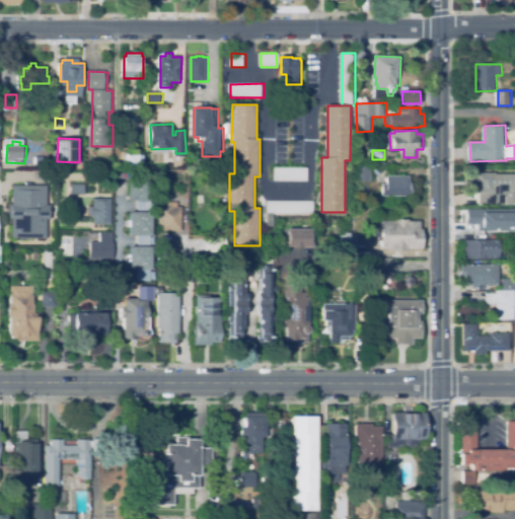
[(145,155),(145,169),(128,170),(128,159),(127,159),(127,156),(129,156),(129,151),(139,151),(139,155),(145,155)]
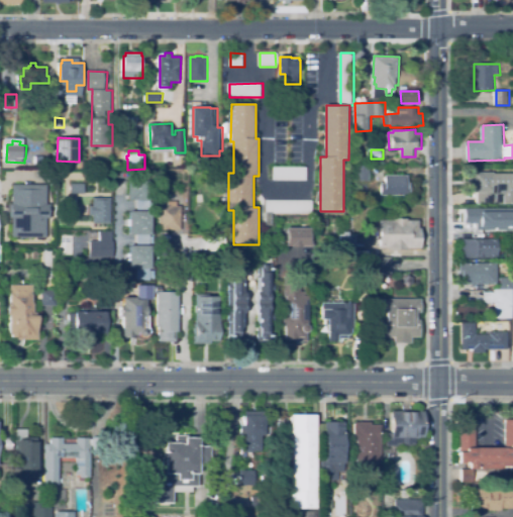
[(358,181),(358,166),(371,167),(371,181),(358,181)]
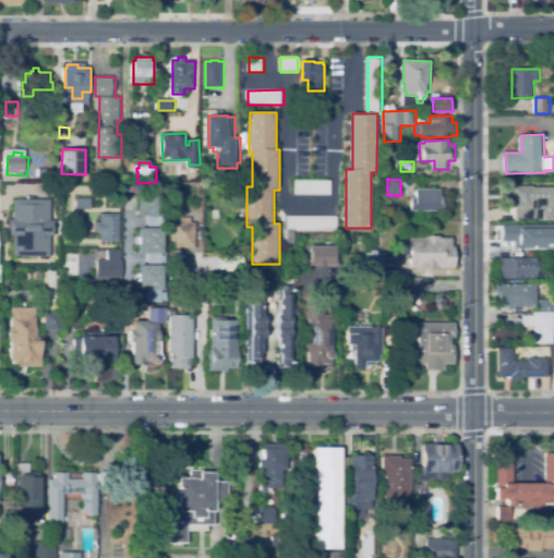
[(333,195),(297,195),(297,180),(333,181),(333,195)]
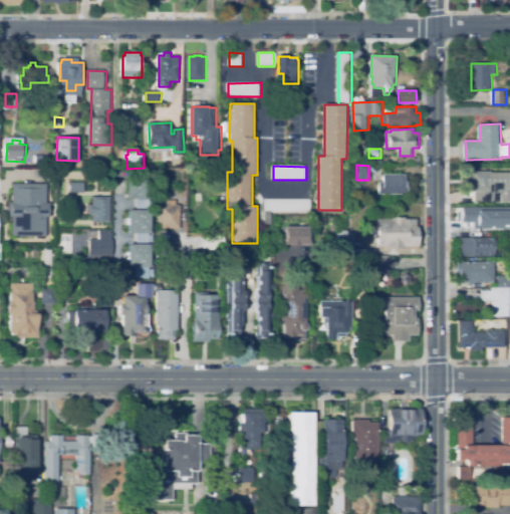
[(509,200),(475,200),(475,189),(473,189),(473,187),(468,187),(468,172),(472,172),(472,170),(490,170),(490,171),(509,171),(509,200)]
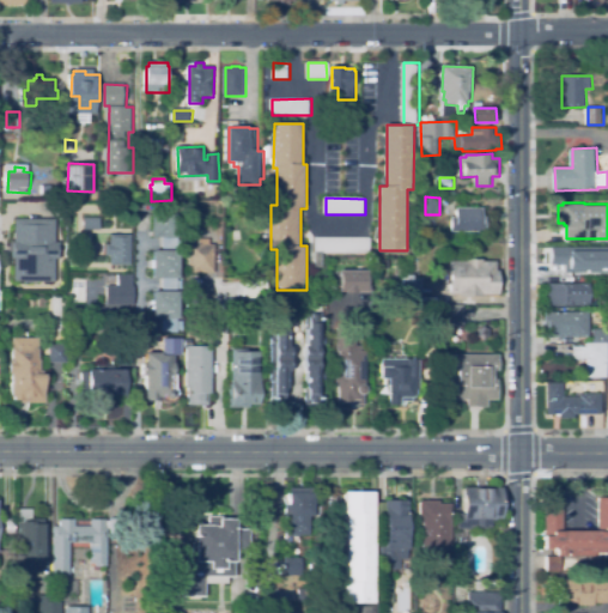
[(476,207),(485,207),(485,217),(487,217),(488,231),(476,231),(453,232),(453,217),(457,217),(457,208),(476,207)]
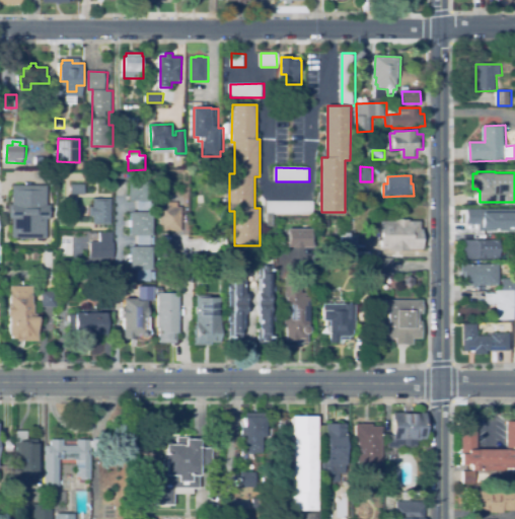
[(153,180),(152,283),(139,283),(139,270),(131,270),(131,246),(139,246),(139,235),(131,235),(132,212),(139,212),(139,201),(131,201),(132,180),(153,180)]
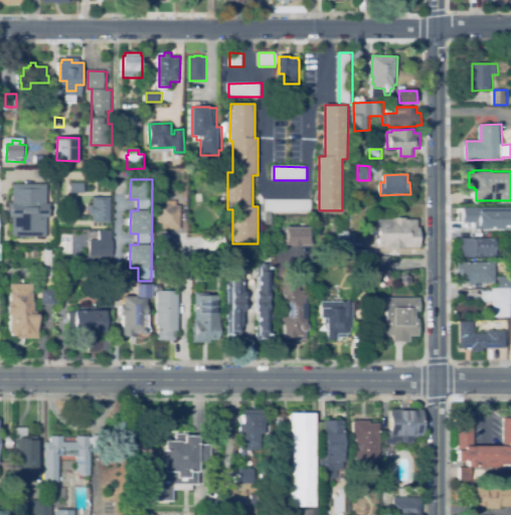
[(14,184),(49,184),(48,235),(14,235),(14,184)]
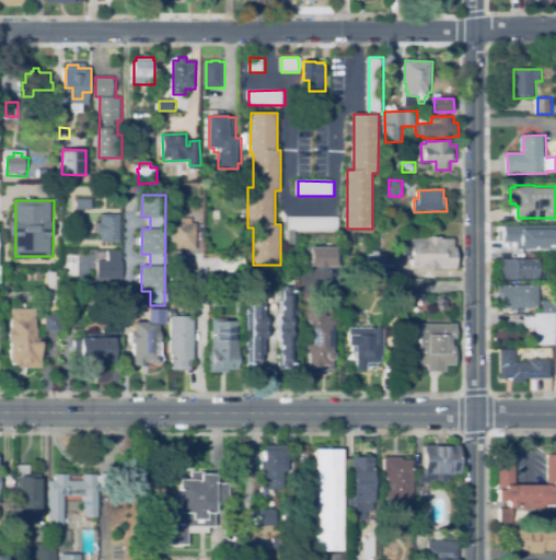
[(120,242),(120,213),(99,213),(100,242),(120,242)]
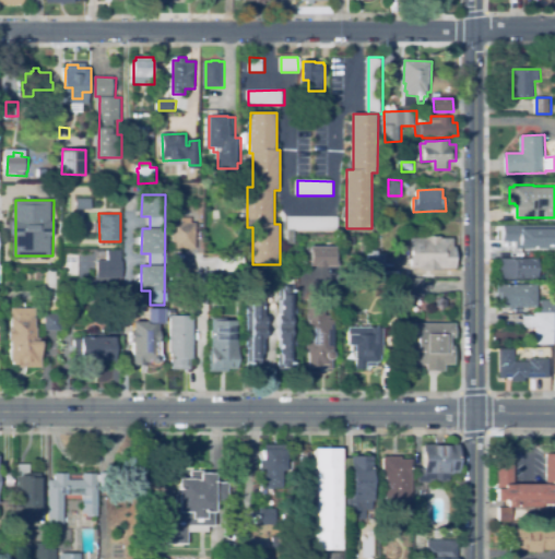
[(290,216),(340,216),(340,232),(297,232),(296,245),(290,245),(290,216)]
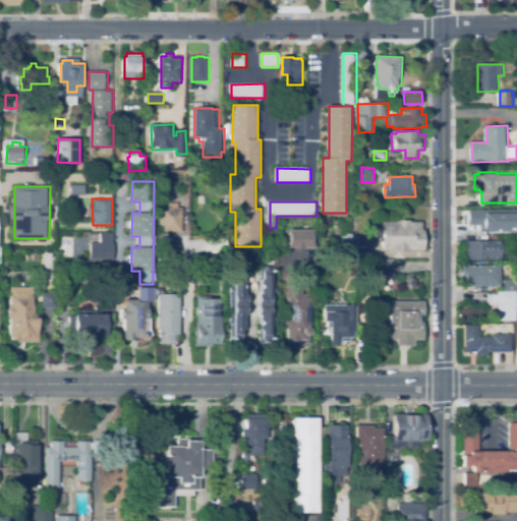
[(184,208),(184,231),(161,231),(161,208),(170,208),(170,203),(180,203),(180,208),(184,208)]
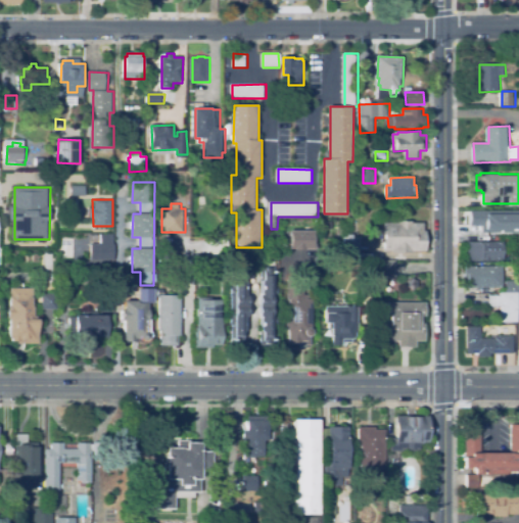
[(474,211),(502,210),(502,211),(507,211),(507,226),(502,226),(502,229),(474,229),(474,226),(471,226),(471,214),(474,214),(474,211)]
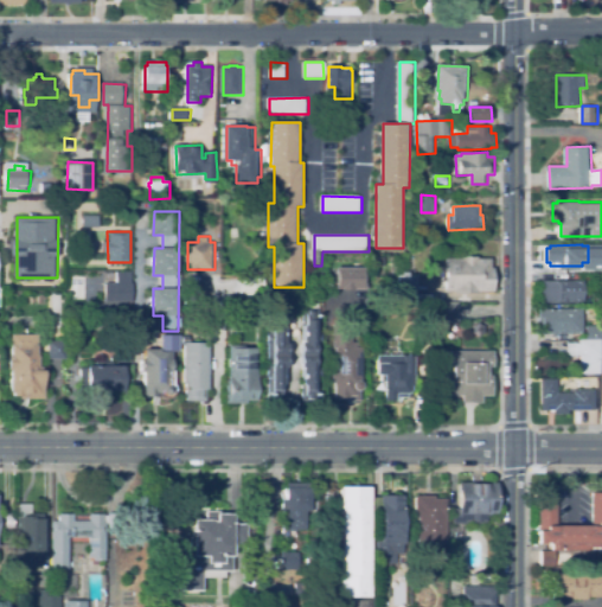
[(473,256),(479,256),(479,259),(493,259),(493,268),(495,268),(495,292),(479,292),(479,294),(473,294),(456,294),(456,292),(446,292),(446,259),(462,259),(462,256),(473,256)]
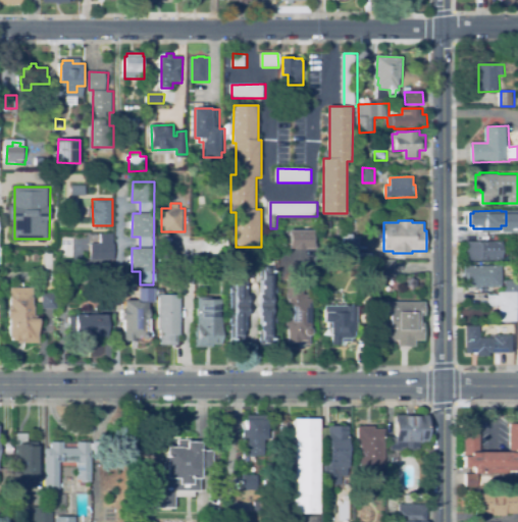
[(290,230),(315,230),(315,248),(307,248),(307,250),(296,250),(296,248),(290,248),(290,230)]
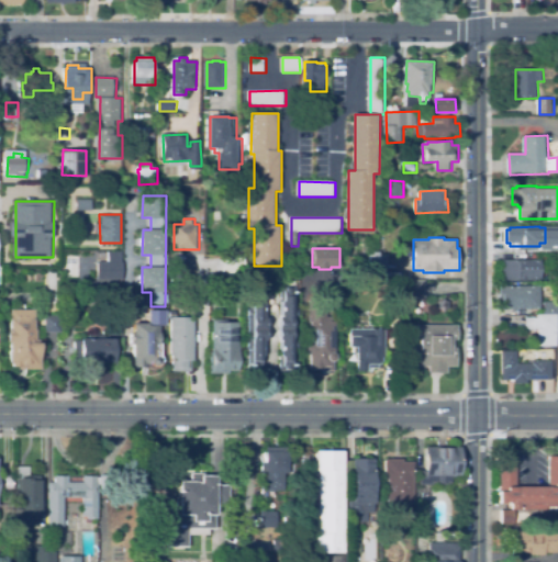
[(87,251),(87,260),(77,260),(77,251),(87,251)]
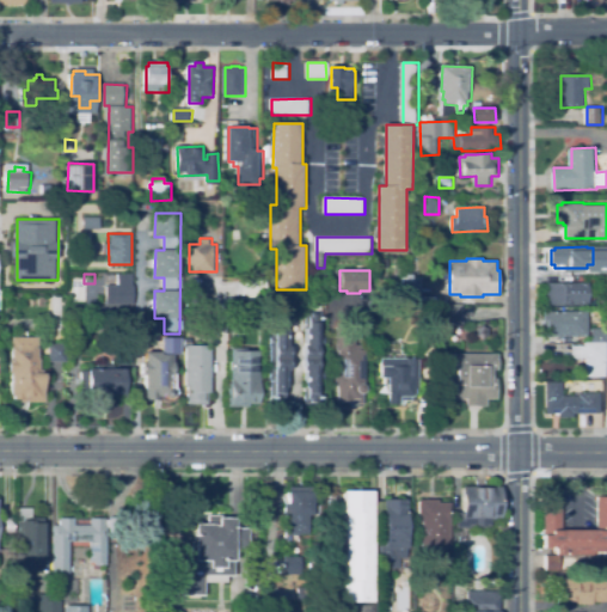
[(135,274),(135,305),(108,305),(108,285),(120,285),(120,274),(135,274)]
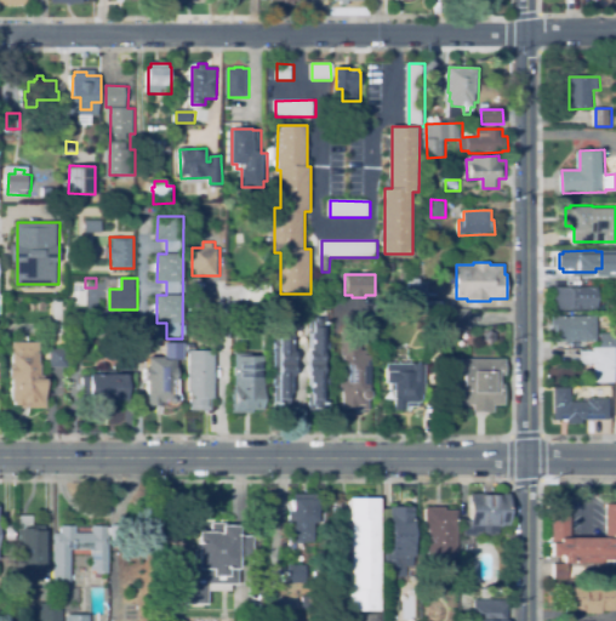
[(410,308),(410,281),(412,281),(412,278),(420,278),(420,281),(428,281),(428,308),(410,308)]
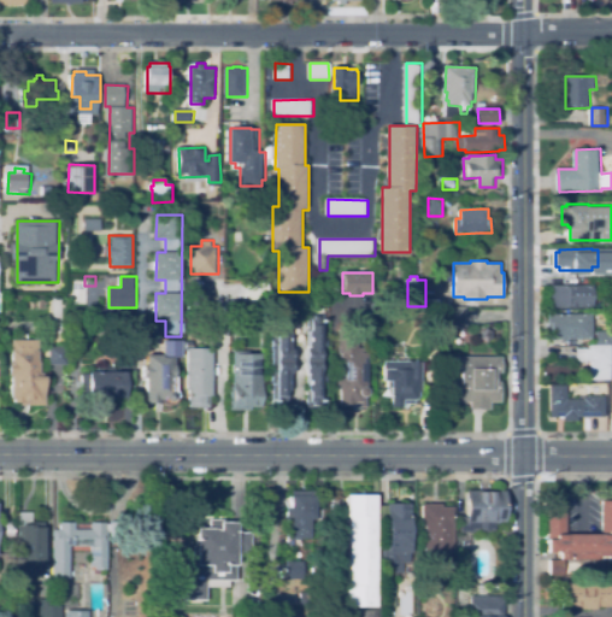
[(270,299),(251,300),(251,283),(270,282),(270,299)]
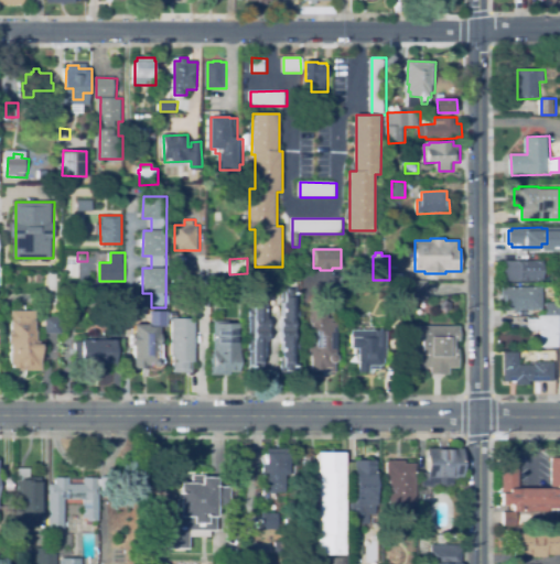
[(507,261),(532,260),(532,262),(545,261),(545,280),(534,281),(508,282),(508,274),(506,274),(506,269),(507,269),(507,261)]
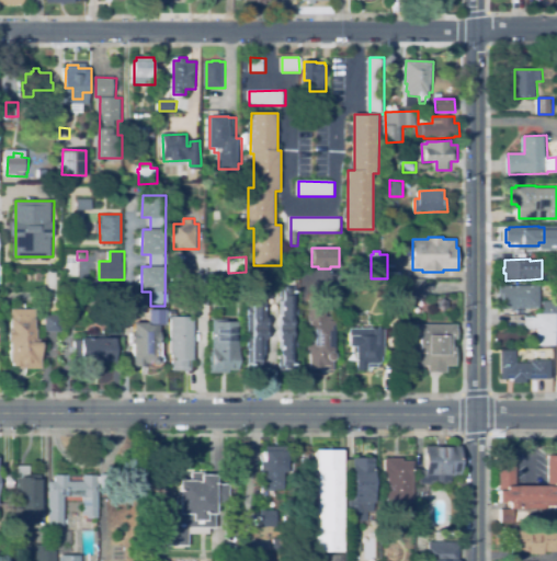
[(191,277),(174,277),(174,264),(192,265),(191,277)]
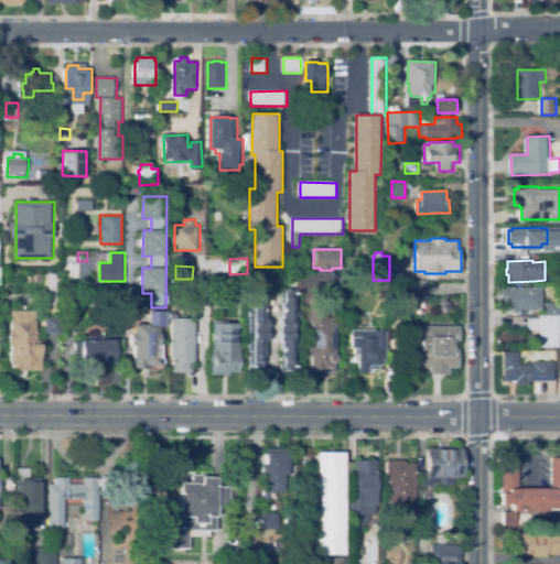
[(47,291),(47,270),(63,271),(63,291),(47,291)]
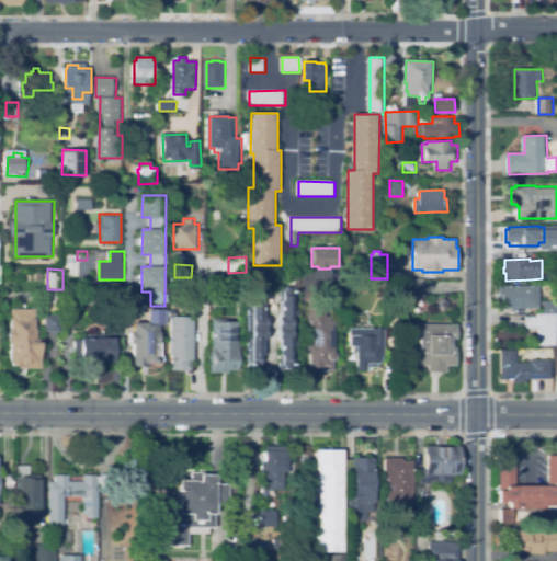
[(406,279),(425,279),(425,298),(406,298),(406,279)]
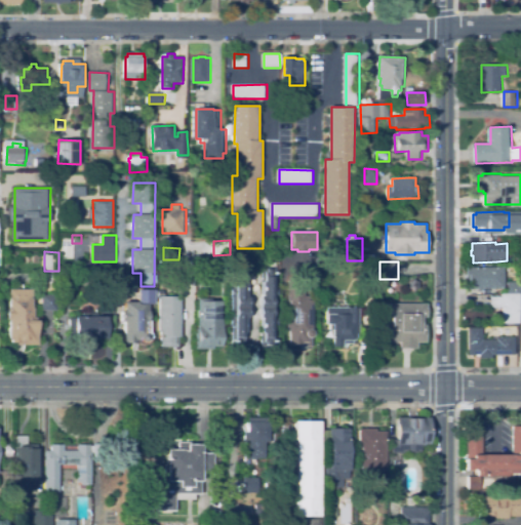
[(234,347),(234,267),(248,267),(248,347),(234,347)]
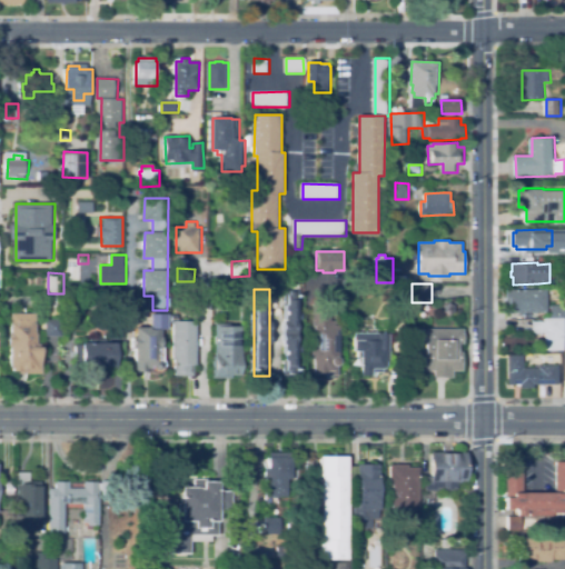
[(507,289),(549,289),(549,313),(511,313),(511,305),(507,305),(507,289)]
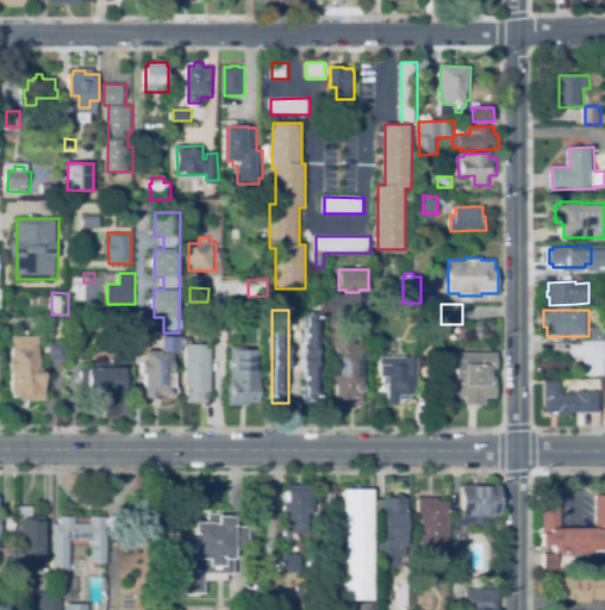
[(306,403),(306,311),(323,311),(323,403),(306,403)]
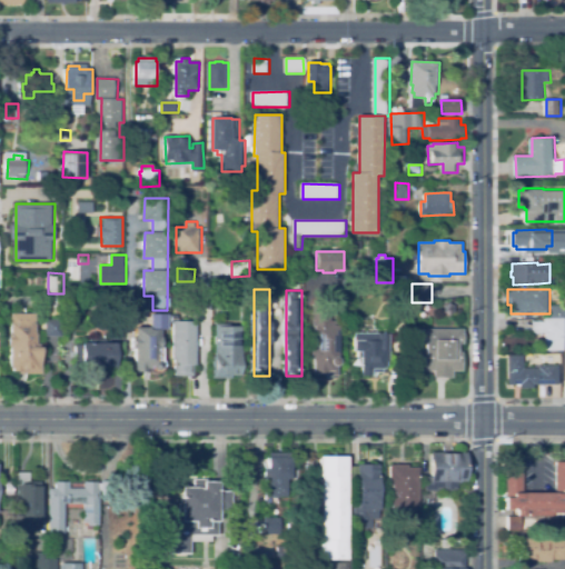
[(410,295),(409,317),(396,317),(396,293),(410,295)]
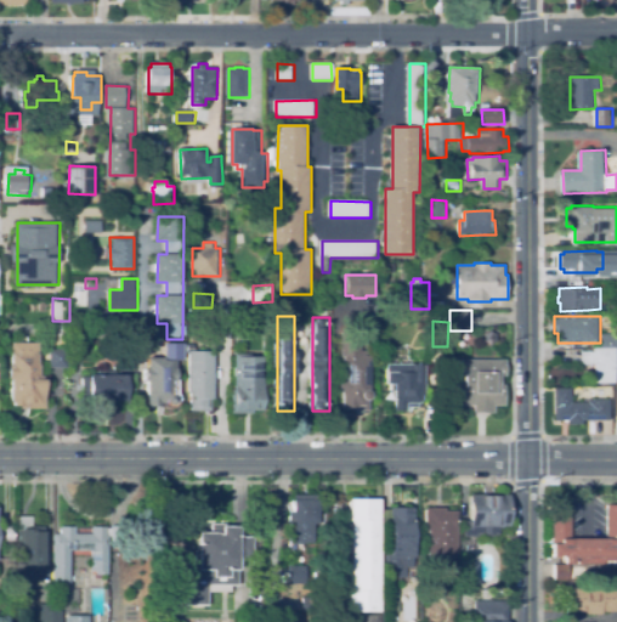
[(493,331),(499,334),(499,341),(493,345),(487,341),(487,334),(493,331)]
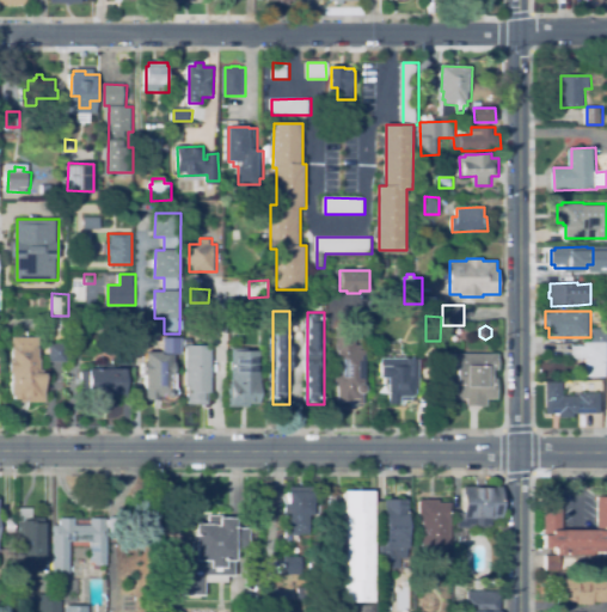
[(366,350),(366,404),(350,404),(350,402),(339,402),(339,387),(336,384),(336,378),(338,375),(339,350),(337,350),(338,326),(357,326),(357,346),(363,346),(363,350),(366,350)]
